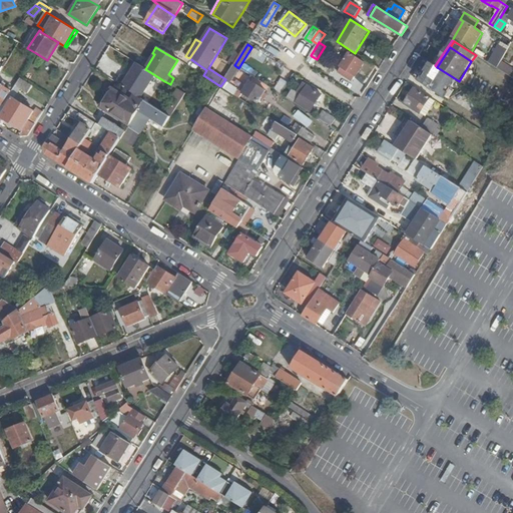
[(265,62),(268,54),(252,49),(249,58),(265,62)]
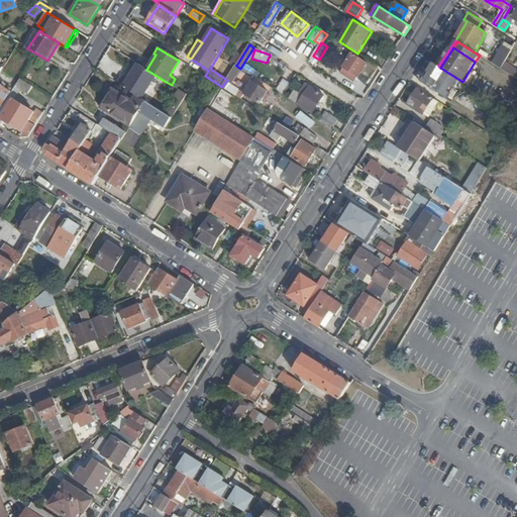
[(353,55),(341,73),(354,82),(367,63),(353,55)]
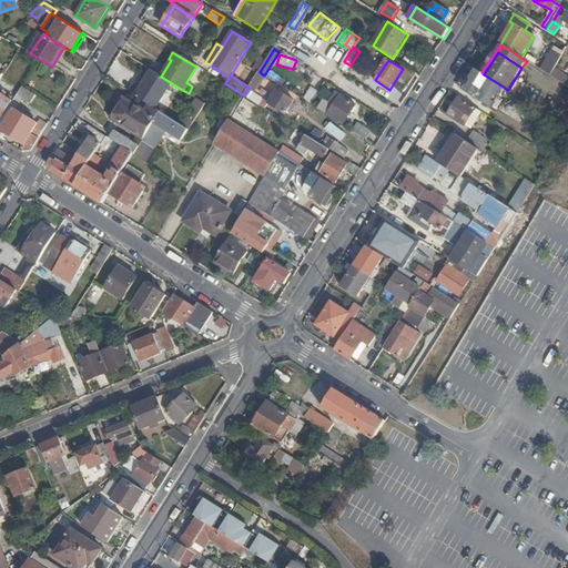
[(511,92),(529,63),(527,61),(521,68),(508,90),(511,92)]
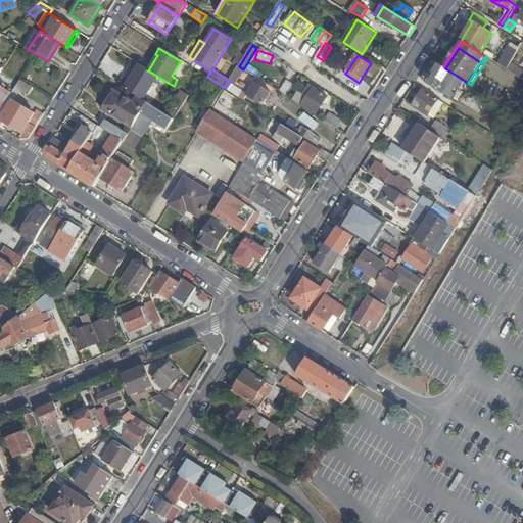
[(315,63),(319,66),(323,60),(318,57),(315,63)]
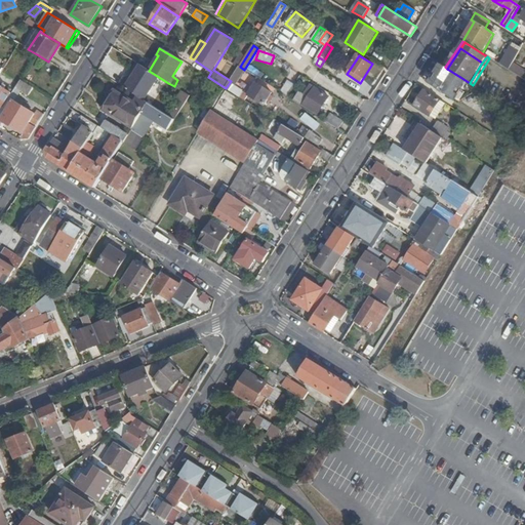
[(502,59),(499,65),(509,70),(512,65),(502,59)]
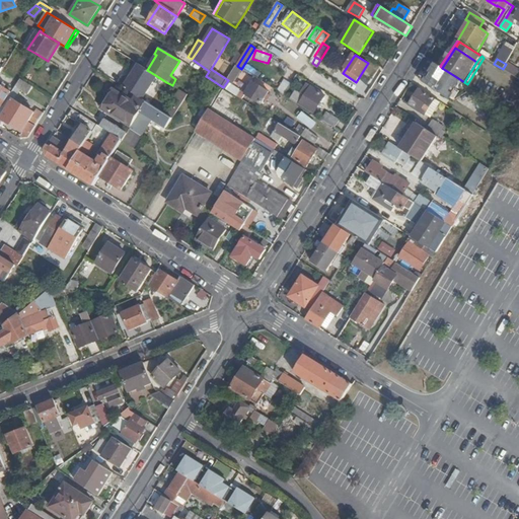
[(329,72),(332,67),(323,61),(320,66),(329,72)]
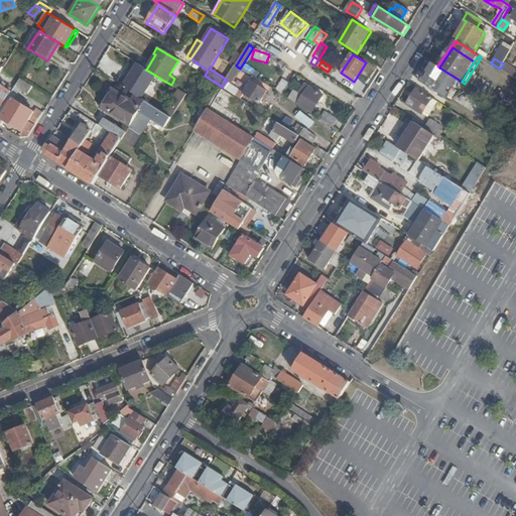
[(427,72),(422,81),(447,97),(454,89),(459,80),(439,68),(437,66),(433,62),(427,72)]
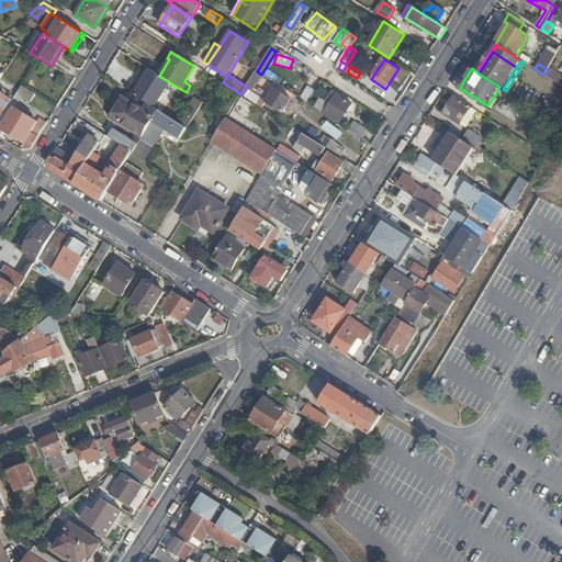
[(561,77),(548,69),(544,75),(561,87),(561,77)]
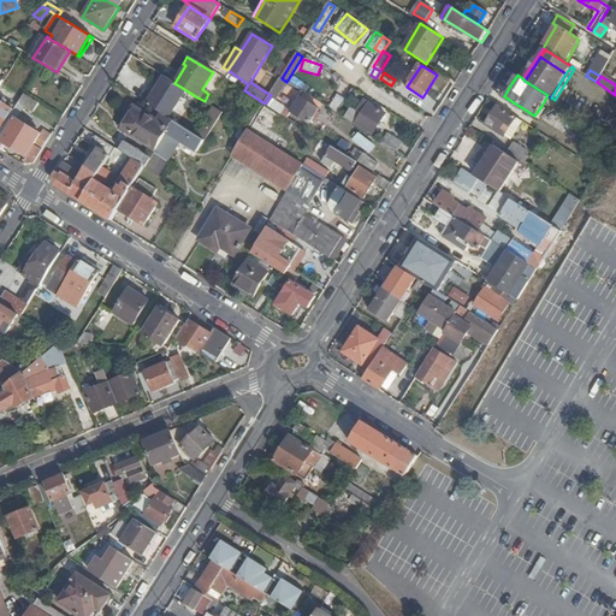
[(175,104),(184,89),(175,83),(167,78),(163,84),(169,89),(160,101),(154,99),(149,106),(173,120),(187,129),(191,120),(183,114),(182,116),(176,112),(179,107),(175,104)]
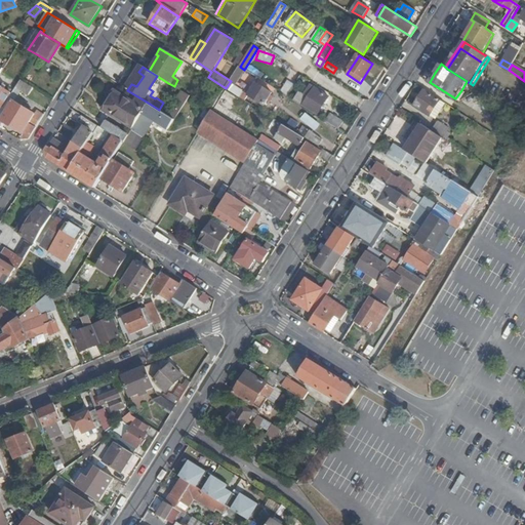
[(244,70),(240,67),(231,81),(226,88),(231,91),(244,70)]
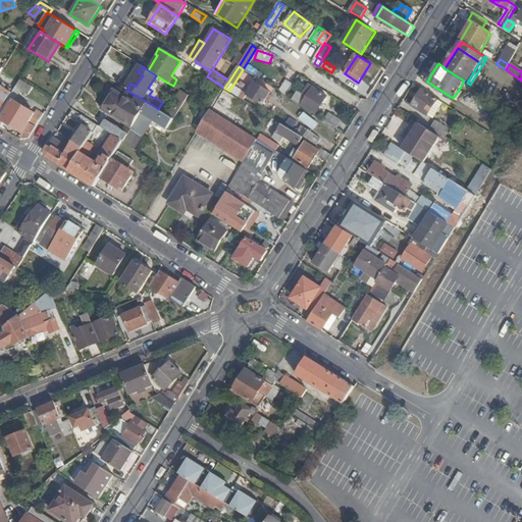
[(423,80),(427,82),(432,72),(429,70),(423,80)]
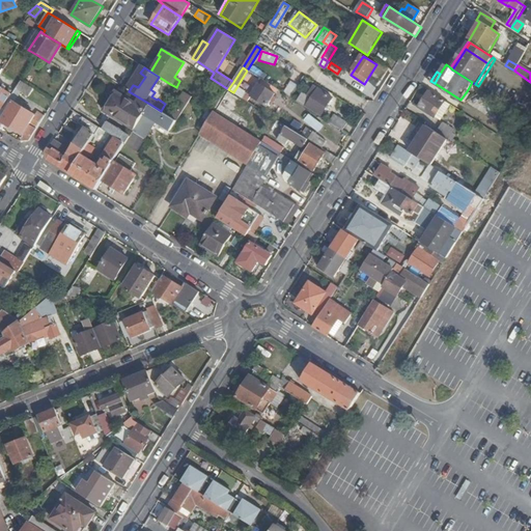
[(0,113),(0,123),(2,121),(23,135),(20,142),(29,141),(45,115),(38,111),(35,115),(14,103),(20,91),(28,95),(32,88),(21,81),(12,95),(2,111),(0,113)]
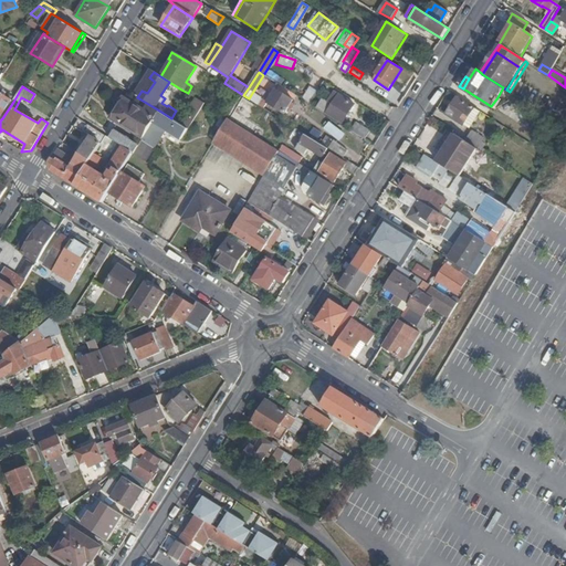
[(304,96),(311,101),(317,91),(311,86),(304,96)]
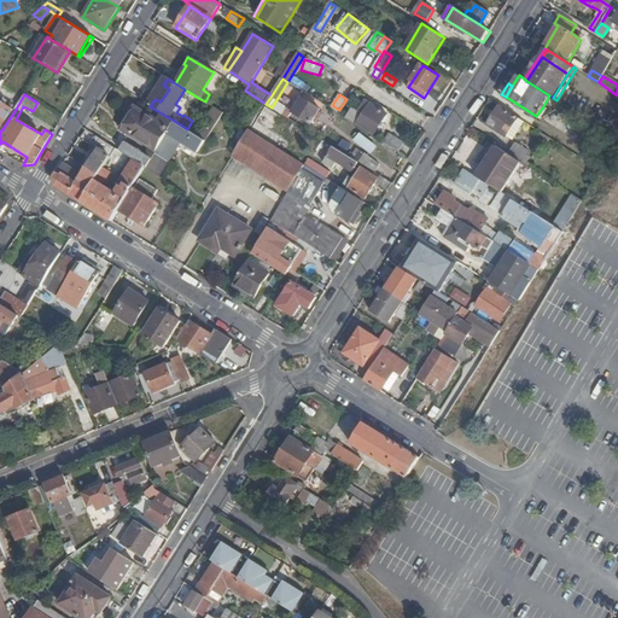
[(280,114),(289,118),(293,112),(312,123),(320,110),(302,99),(297,108),(287,101),(280,114)]
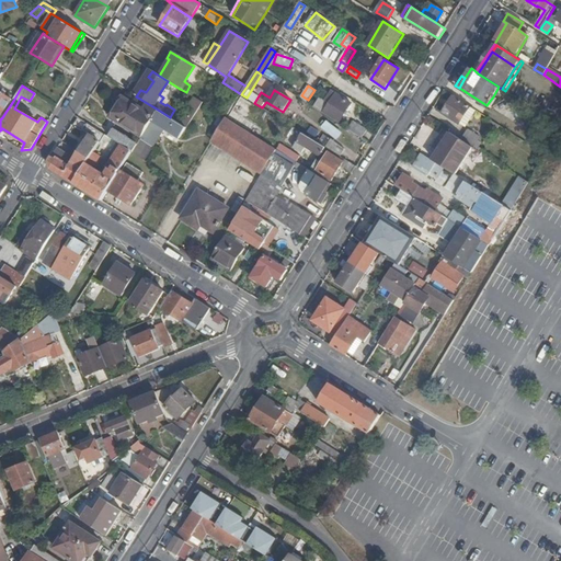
[(0,116),(2,117),(13,101),(0,92),(0,116)]
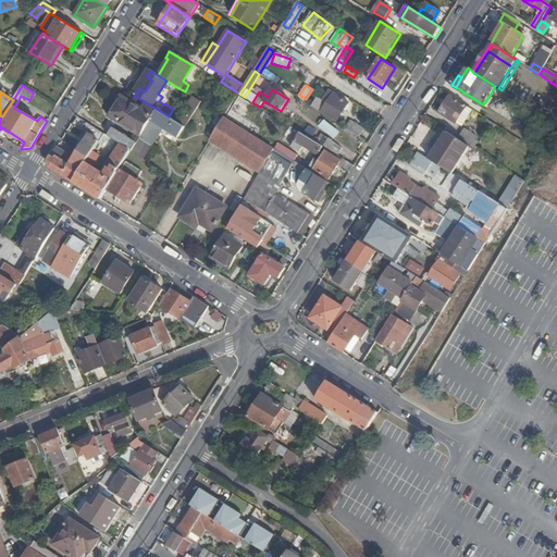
[(331,98),(322,113),(336,123),(349,102),(331,91),(327,96),(331,98)]
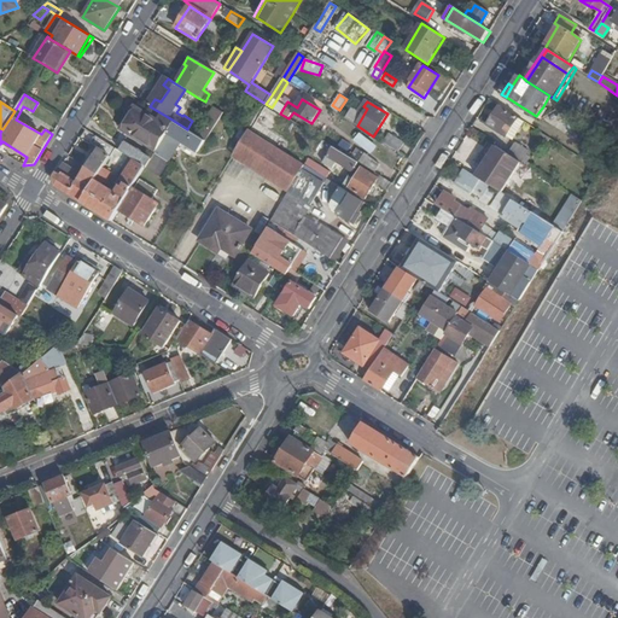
[(518,128),(523,121),(500,106),(488,126),(506,136),(513,124),(518,128)]
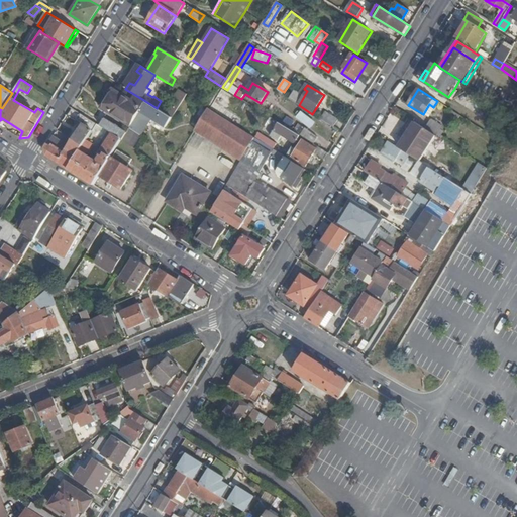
[(454,89),(448,97),(451,99),(457,91),(454,89)]
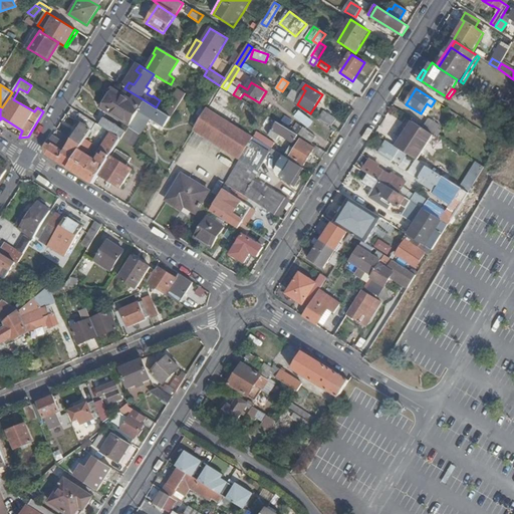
[(174,97),(183,101),(187,94),(178,89),(174,97)]
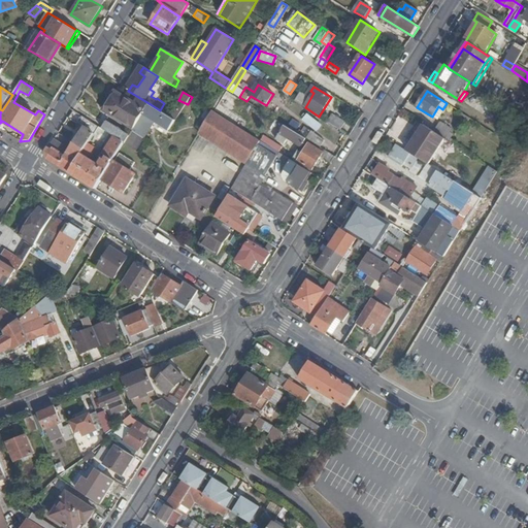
[(105,111),(133,129),(143,111),(116,94),(105,111)]
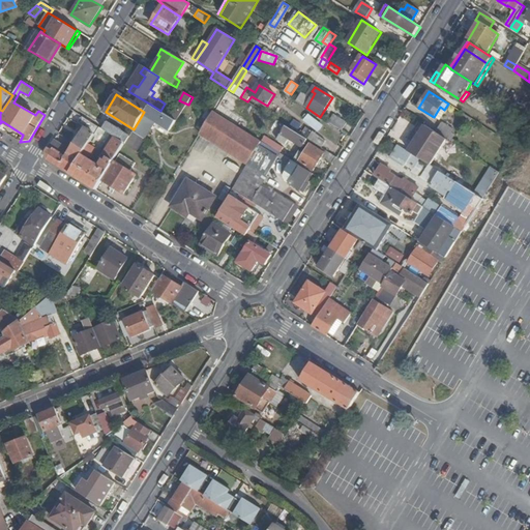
[(149,104),(144,112),(134,129),(129,137),(124,145),(137,152),(144,139),(142,137),(152,120),(170,130),(176,120),(175,120),(160,111),(149,104)]
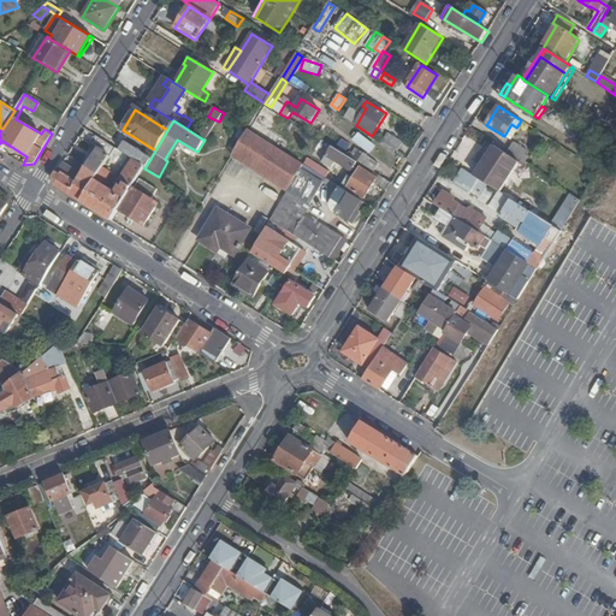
[(232,157),(289,191),(302,170),(306,165),(249,130),(232,157)]
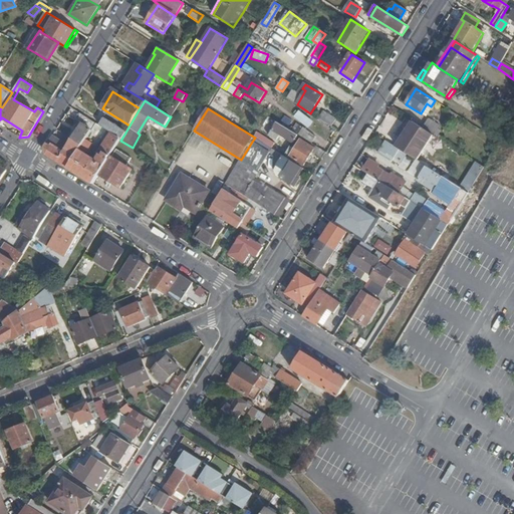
[(323,112),(319,118),(331,126),(336,119),(323,112)]
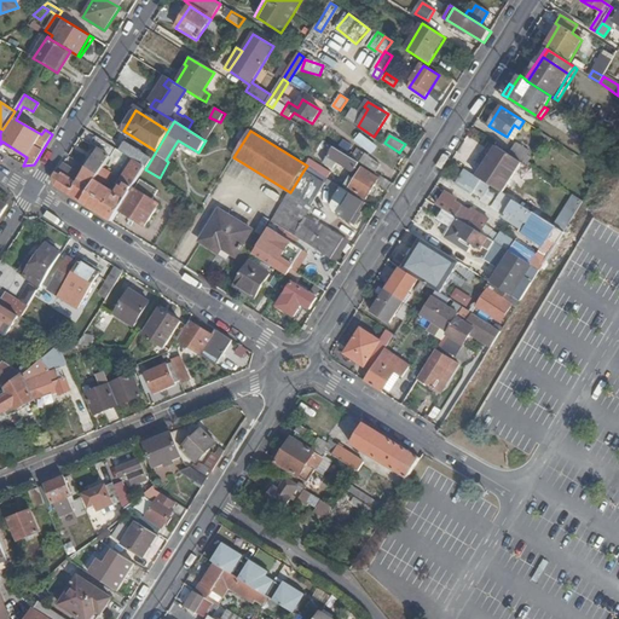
[(566,155),(568,150),(545,136),(542,140),(566,155)]
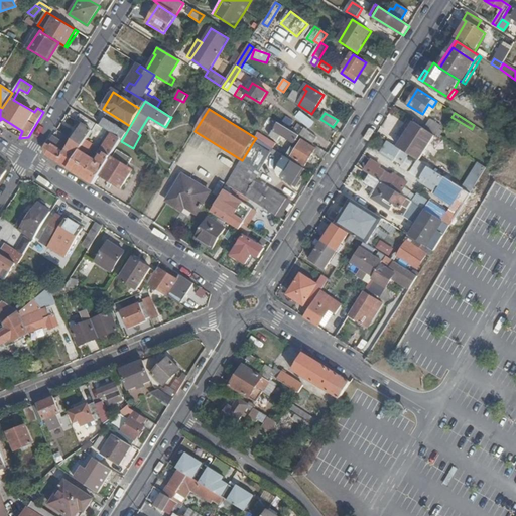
[(96,124),(87,119),(83,125),(92,130),(96,124)]
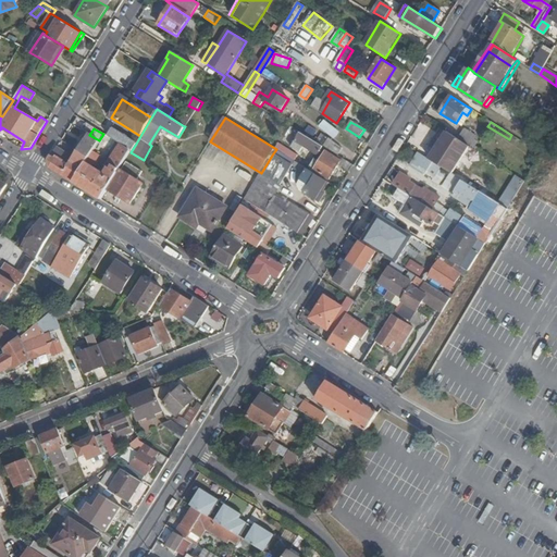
[(114,130),(109,138),(116,143),(131,152),(136,144),(114,130)]
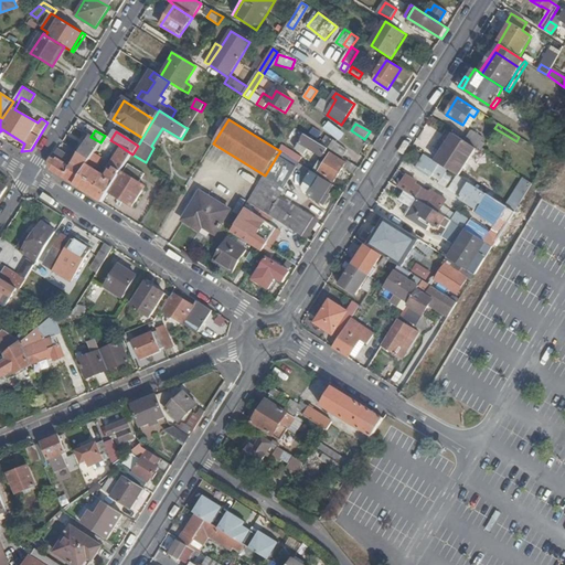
[(477,149),(481,151),(484,153),(488,148),(481,144),(483,138),(471,131),(465,141),(477,149)]
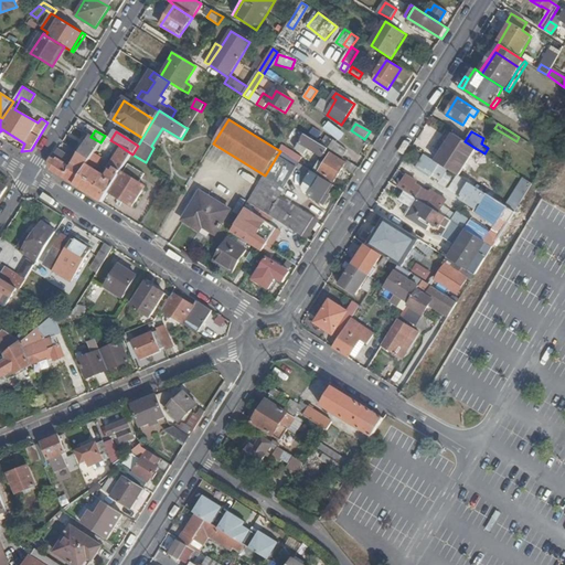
[(323,156),(329,149),(306,135),(297,149),(305,153),(309,147),(323,156)]
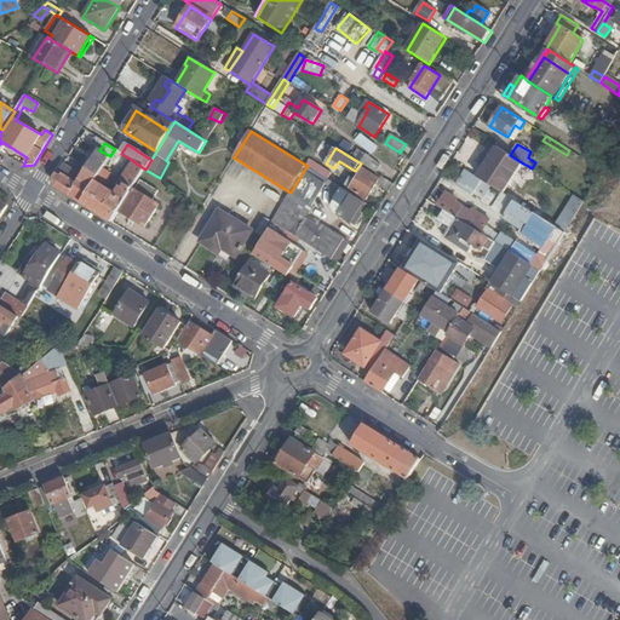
[(498,148),(484,168),(487,170),(480,179),(491,187),(503,194),(504,195),(523,164),(510,155),(498,148)]
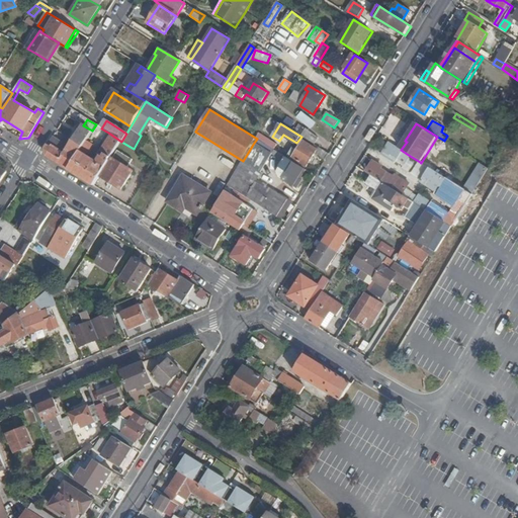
[(92,131),(83,125),(73,141),(83,147),(86,142),(92,131)]
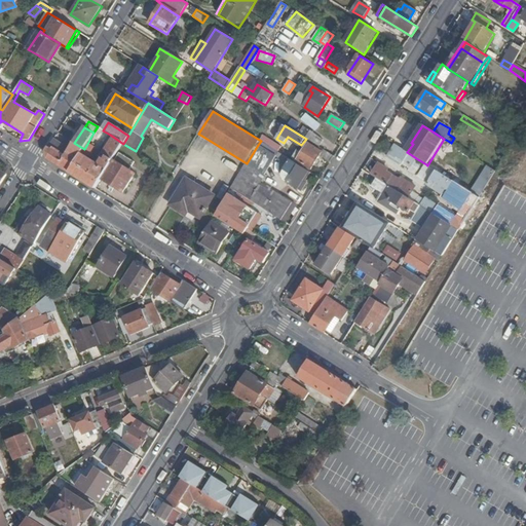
[(47,159),(96,189),(123,144),(110,135),(101,150),(105,153),(98,165),(87,159),(89,156),(91,156),(95,152),(95,148),(87,144),(84,149),(76,160),(73,158),(76,154),(62,145),(61,146),(52,141),(46,150),(47,159)]
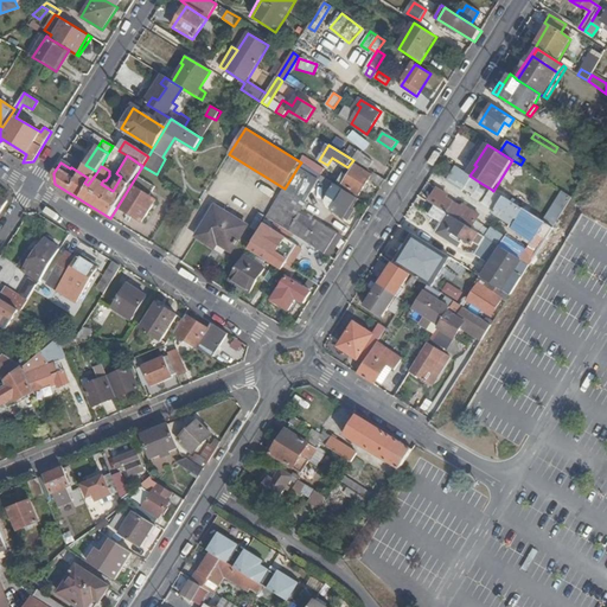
[(359,165),(374,173),(378,165),(364,157),(359,165)]
